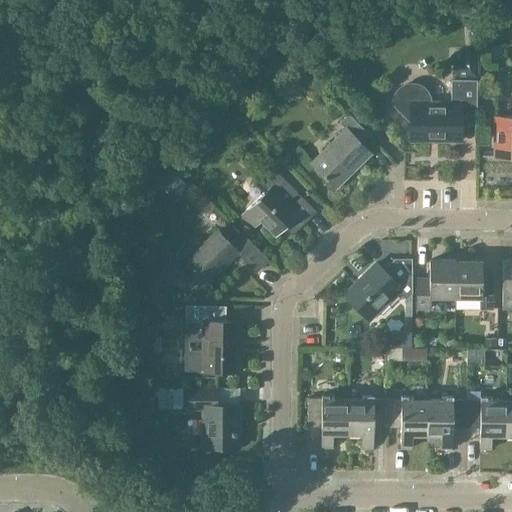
[(391,102),(409,120),(409,139),(459,140),(459,113),(475,114),(476,79),(450,79),(449,102),(428,101),(428,96),(426,91),(422,87),(416,84),(404,83),(399,86),(395,90),(392,96),(391,102)]
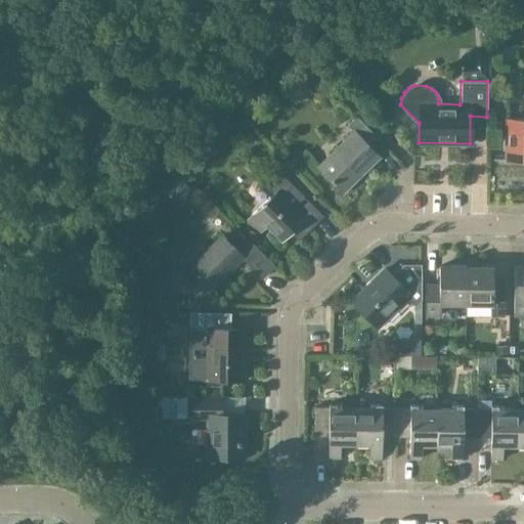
[(367,144),(376,136),(355,115),(347,124),(353,130),(316,166),(342,191),(379,156),(367,144)]
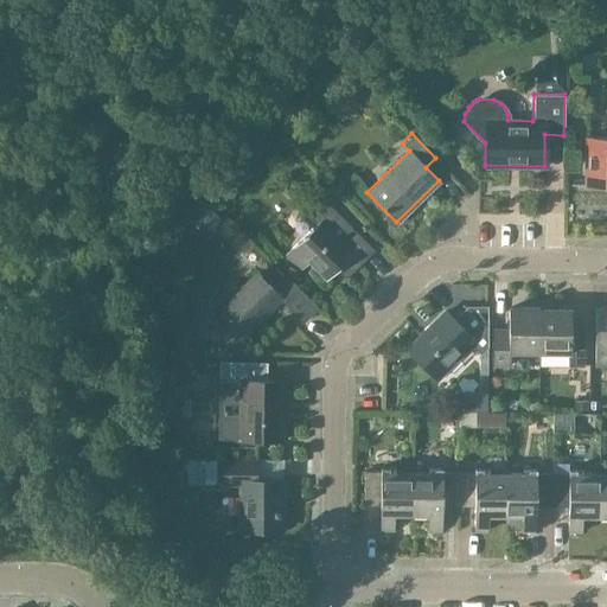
[(606,138),(586,138),(585,185),(606,185),(606,138)]
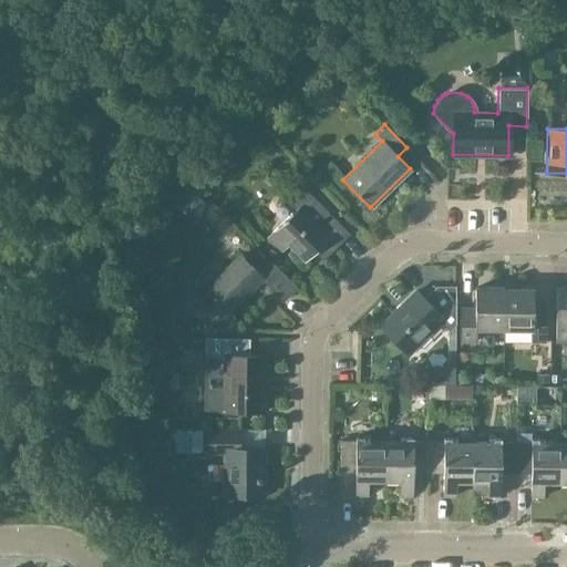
[(288,244),(303,260),(313,250),(322,259),(349,234),(305,188),(289,203),(295,208),(266,237),(280,251),(288,244)]
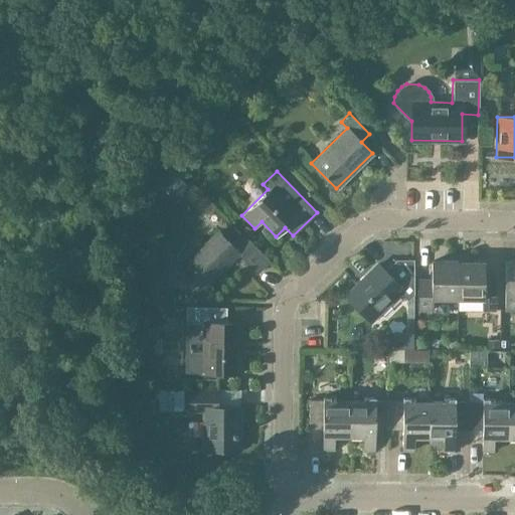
[(242,234),(240,236),(231,245),(217,231),(182,267),(202,287),(237,253),(256,273),(268,262),(242,234)]
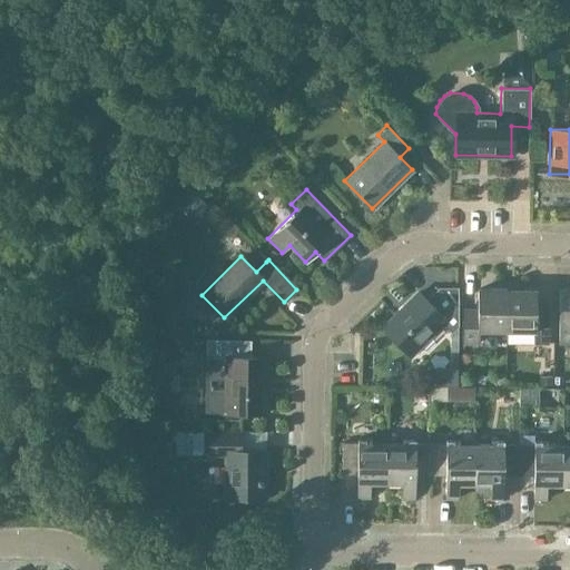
[(458,325),(458,307),(439,288),(425,301),(419,293),(382,327),(409,355),(442,323),(451,332),(458,325)]
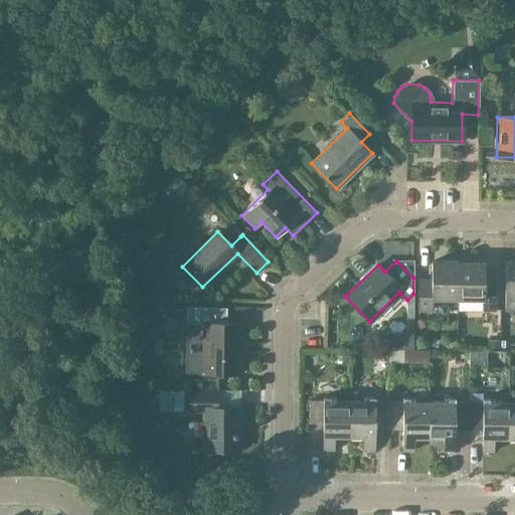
[(457,299),(457,262),(431,261),(431,280),(418,280),(418,310),(431,310),(432,299),(457,299)]
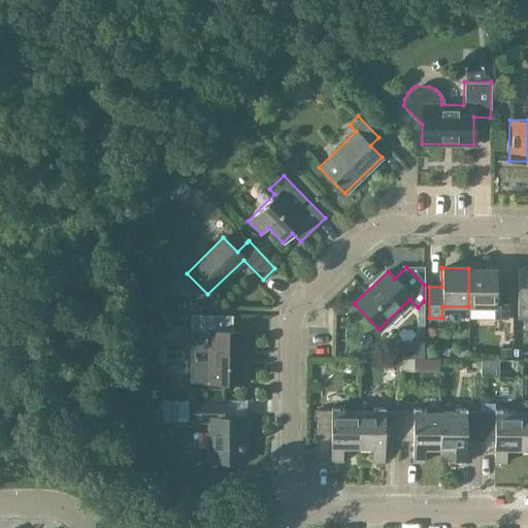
[(468,268),(468,306),(495,307),(495,319),(507,319),(508,288),(495,288),(495,268),(468,268)]
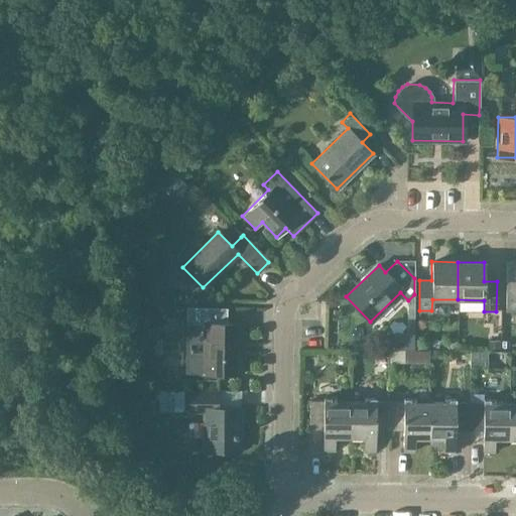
[(515,280),(506,281),(506,311),(515,310),(515,280)]
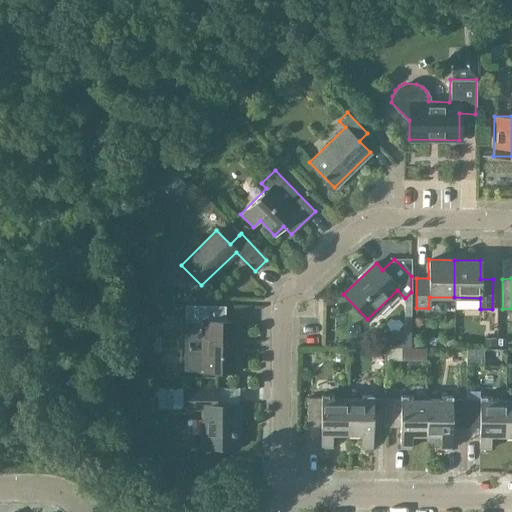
[(224,321),(224,306),(224,305),(184,305),(184,321),(188,321),(188,337),(202,337),(202,352),(187,352),(187,369),(203,370),(238,370),(238,321),(224,321)]
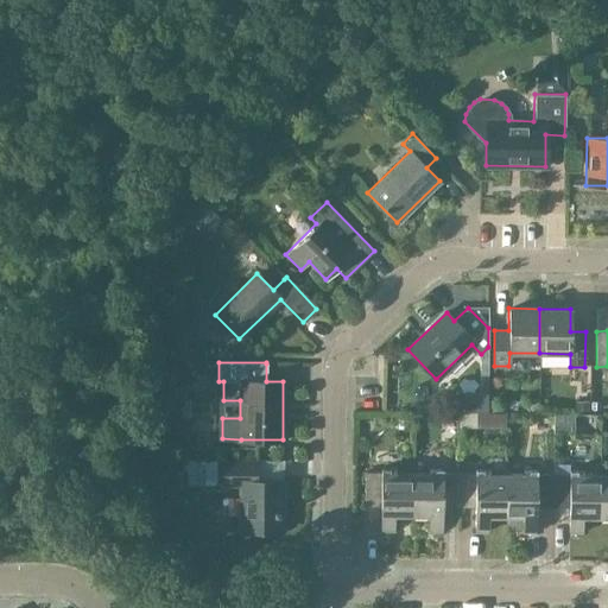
[(217,460),(217,485),(241,485),(241,531),(282,531),(282,480),(255,480),(255,460),(217,460)]
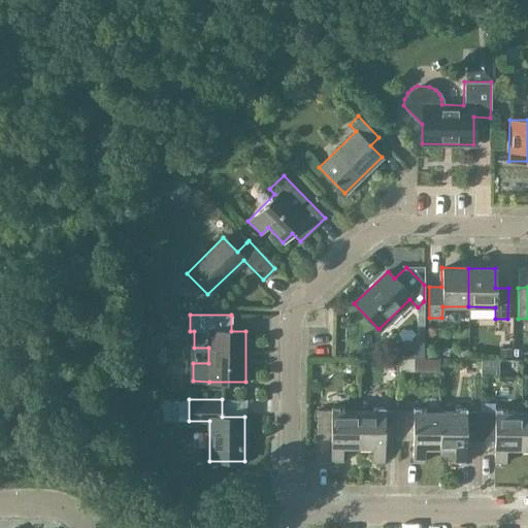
[(357,448),(357,410),(342,410),(342,406),(330,406),(330,410),(317,410),(317,439),(330,439),(330,461),(341,461),(341,448),(357,448)]
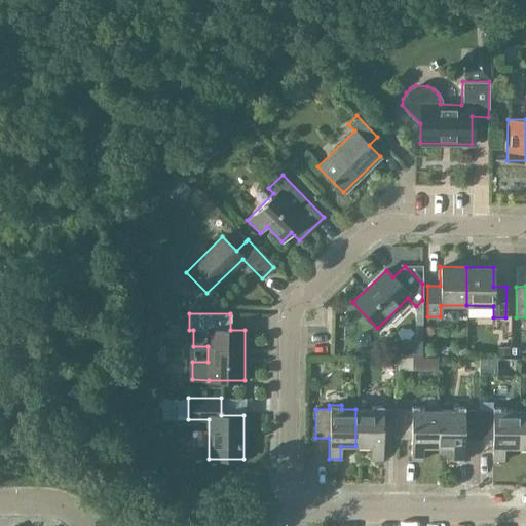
[(397,438),(397,409),(382,409),(382,406),(371,405),(371,409),(355,409),(355,446),(371,446),(371,459),(382,459),(382,438),(397,438)]
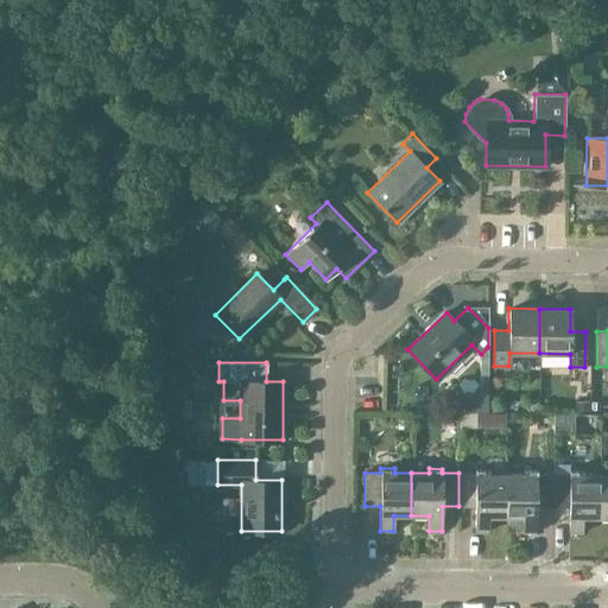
[(505,515),(506,474),(488,473),(488,469),(475,469),(475,473),(458,473),(458,506),(475,506),(475,531),(488,532),(488,515),(505,515)]
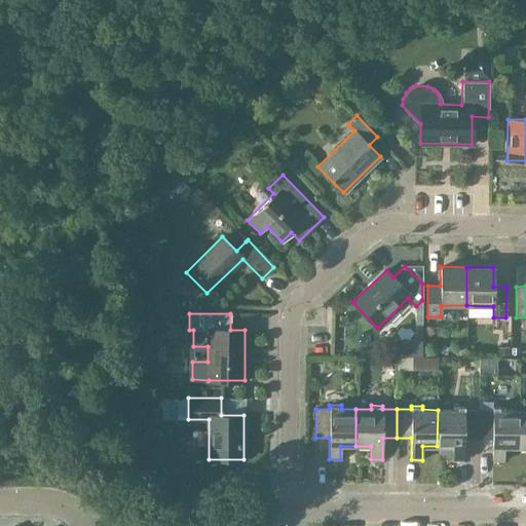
[(478,439),(478,410),(463,410),(463,406),(452,406),(452,410),(438,410),(437,446),(452,446),(452,460),(463,460),(463,439),(478,439)]
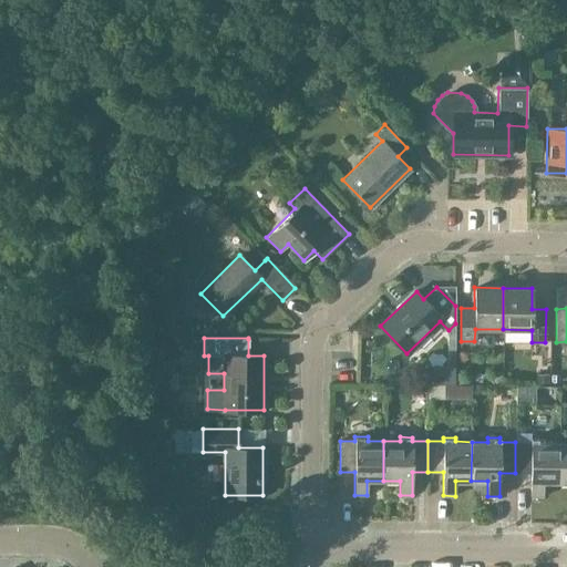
[(559,482),(559,442),(543,442),(543,439),(531,437),(531,442),(515,442),(515,473),(531,473),(531,496),(543,496),(543,482),(559,482)]
